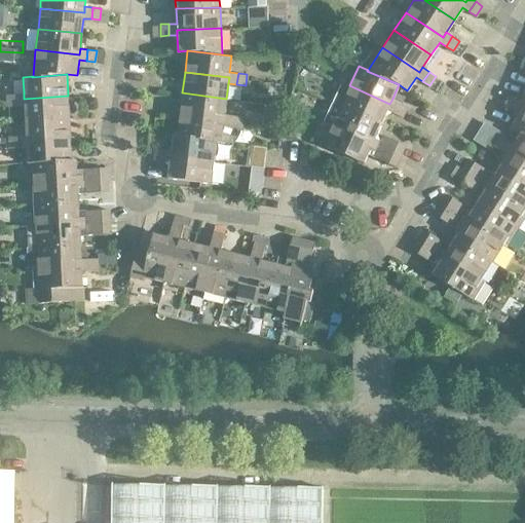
[(387,110),(395,113),(400,103),(392,99),(389,104),(349,85),(341,81),(332,101),(381,123),(387,110)]
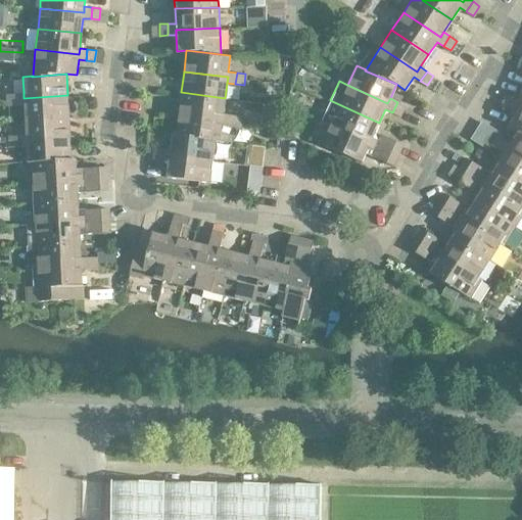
[(14,93),(15,104),(24,104),(25,119),(68,116),(67,95),(24,98),(24,92),(14,93)]
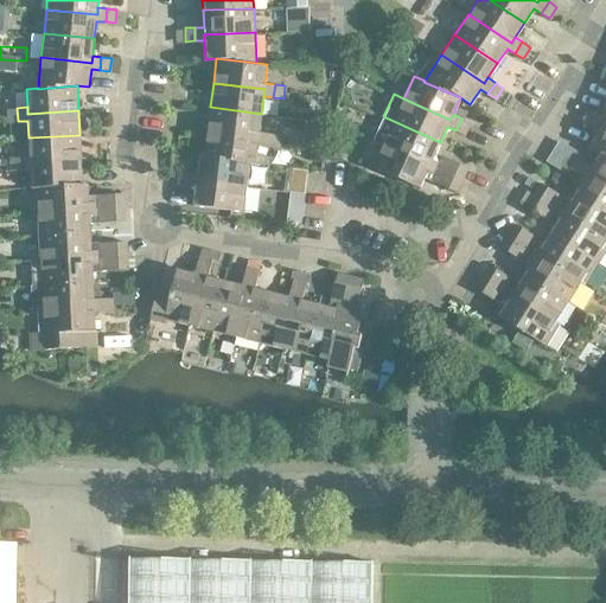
[(259,130),(261,114),(210,107),(208,132),(259,138),(257,143),(267,145),(268,132),(259,130)]
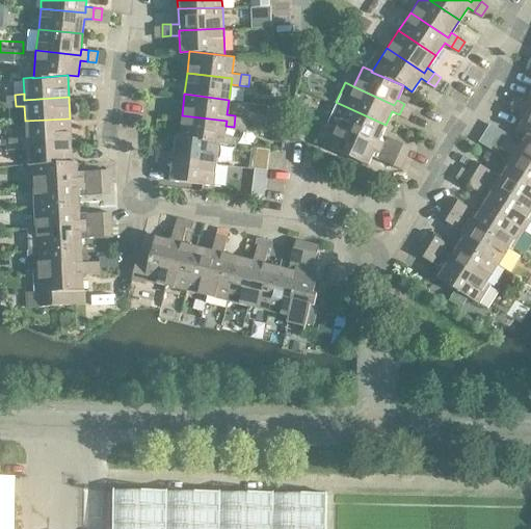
[(16,106),(15,95),(6,95),(6,101),(6,107),(16,106)]
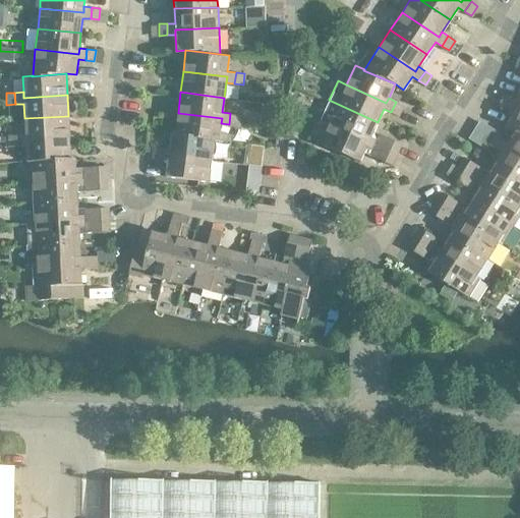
[(506,107),(510,97),(503,93),(499,104),(506,107)]
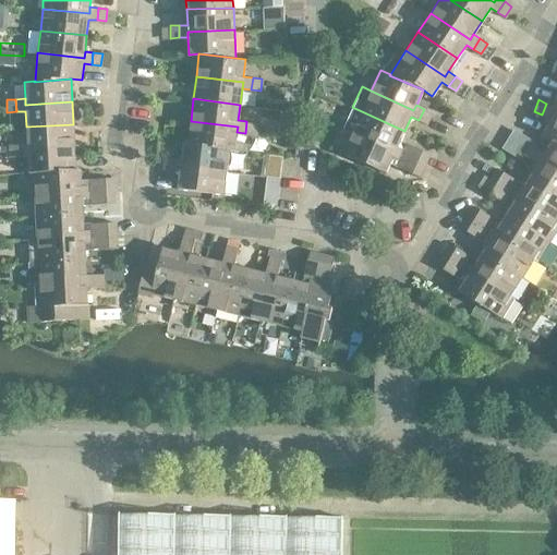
[(556,100),(555,107),(546,104),(542,115),(549,118),(553,112),(556,113),(556,100)]
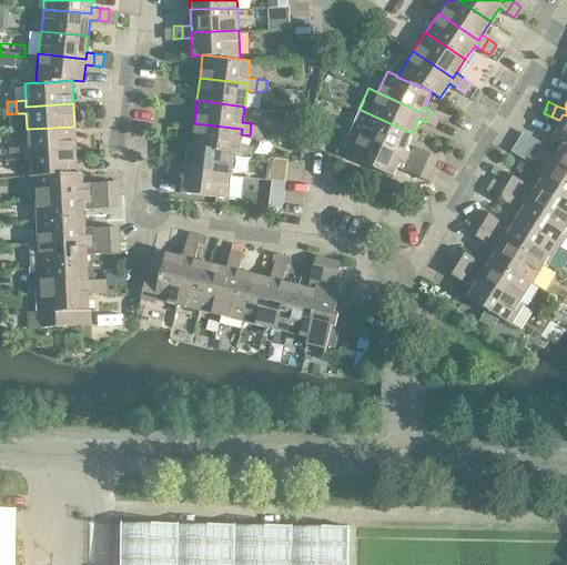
[(405,148),(412,133),(358,109),(350,129),(358,133),(432,168),(437,155),(414,144),(411,151),(405,148)]
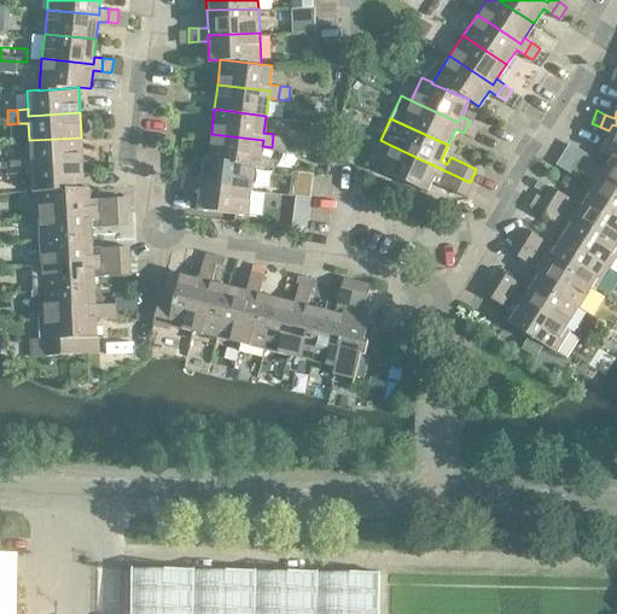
[(470,121),(464,133),(472,136),(478,124),(470,121)]
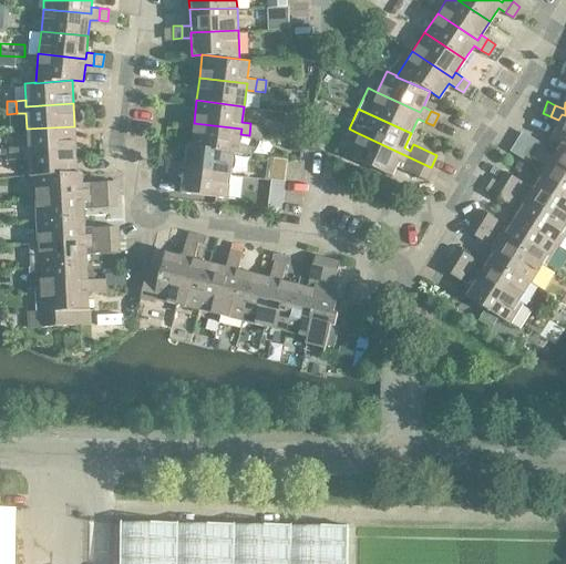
[(565,142),(565,115),(562,114),(558,120),(559,120),(553,136),(562,140),(565,142)]
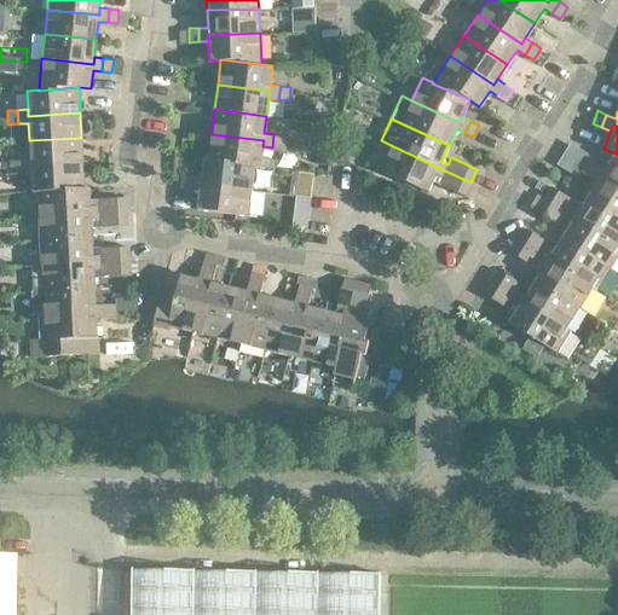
[(203,157),(260,164),(273,167),(275,160),(261,154),(263,146),(264,140),(212,134),(208,157),(203,157)]
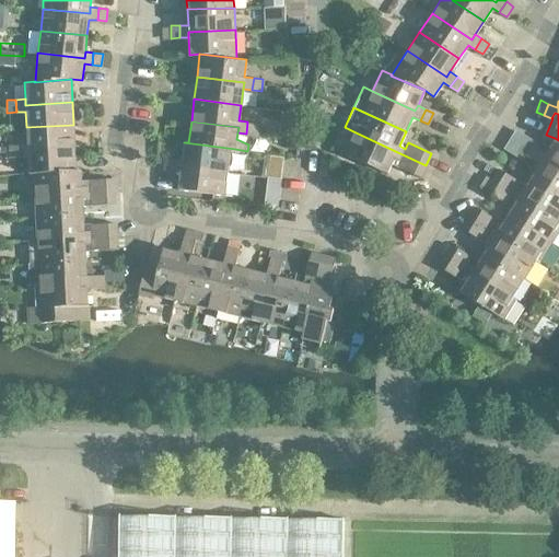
[(247,122),(246,134),(256,136),(257,124),(247,122)]
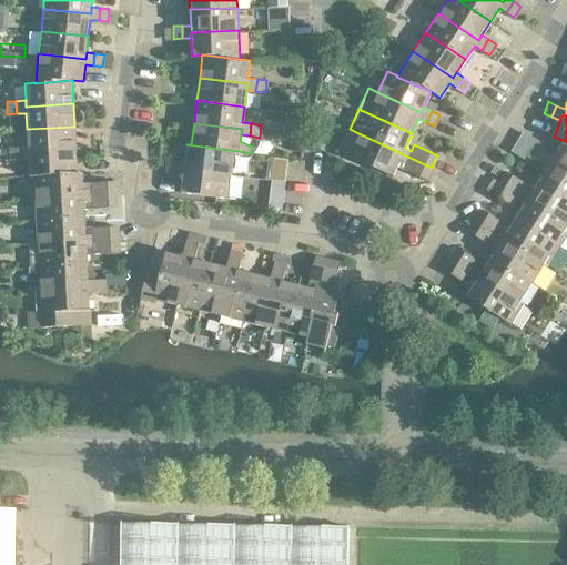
[(28,152),(76,149),(74,127),(27,129),(28,145),(28,152)]
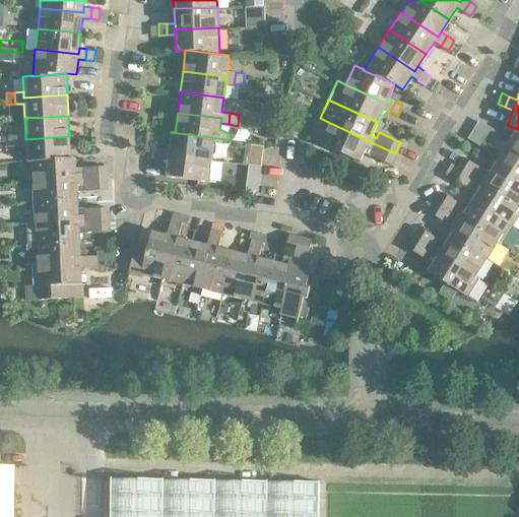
[(395,153),(328,122),(319,142),(360,159),(366,145),(371,148),(369,153),(391,164),(395,153)]
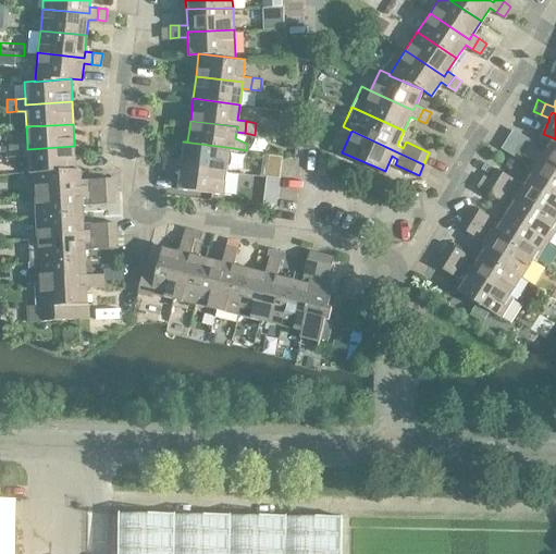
[(522,154),(529,158),(535,147),(529,143),(526,148),(507,136),(501,147),(519,159),(522,154)]
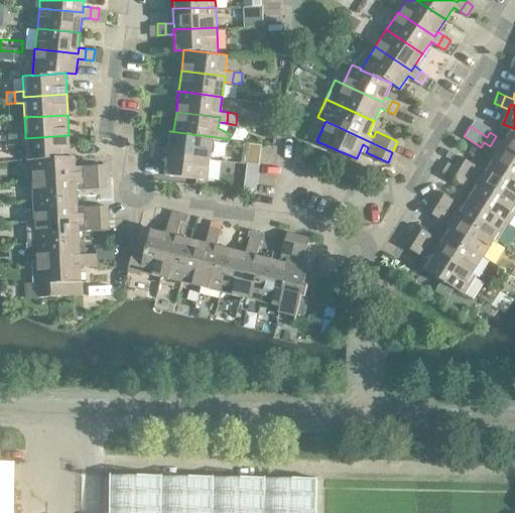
[(490,146),(497,150),(500,145),(514,154),(514,129),(511,127),(503,140),(496,136),(490,146)]
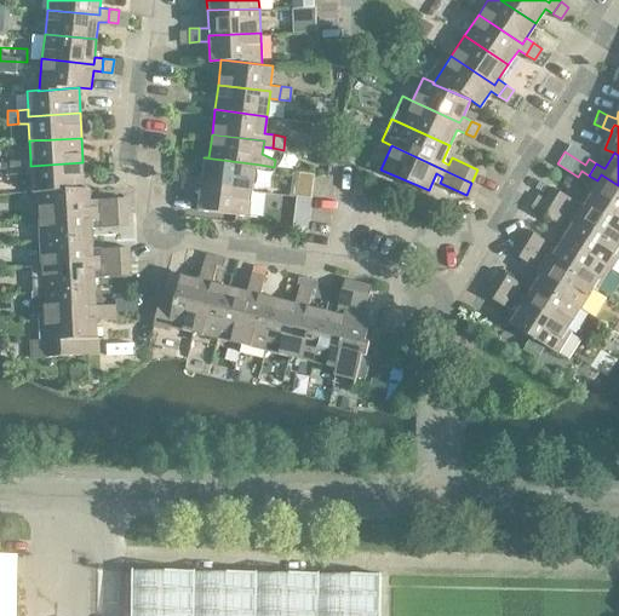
[(201,176),(191,176),(190,189),(199,190),(200,183),(252,189),(254,165),(261,166),(261,165),(204,157),(201,176)]
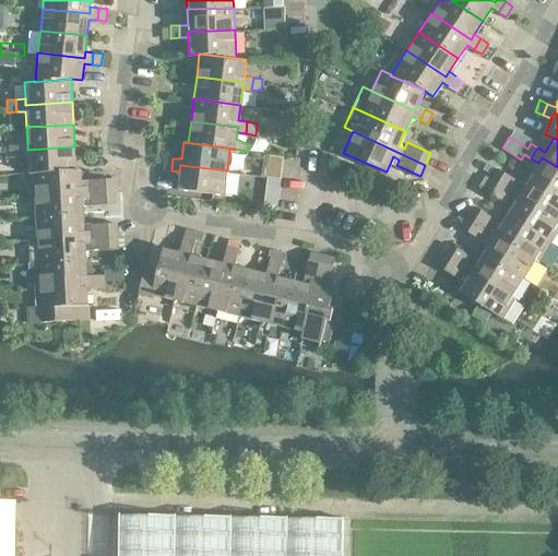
[(19,156),(18,143),(9,144),(9,151),(9,156),(19,156)]
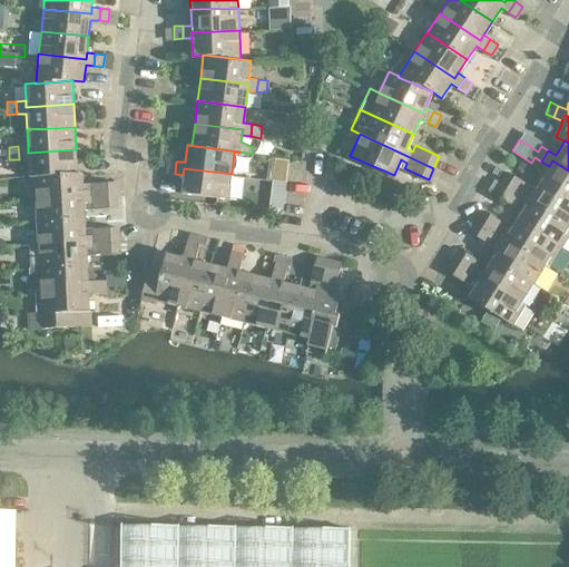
[(77,173),(77,172),(76,149),(28,153),(28,146),(18,146),(19,159),(28,158),(29,176),(35,176),(35,175),(77,173)]
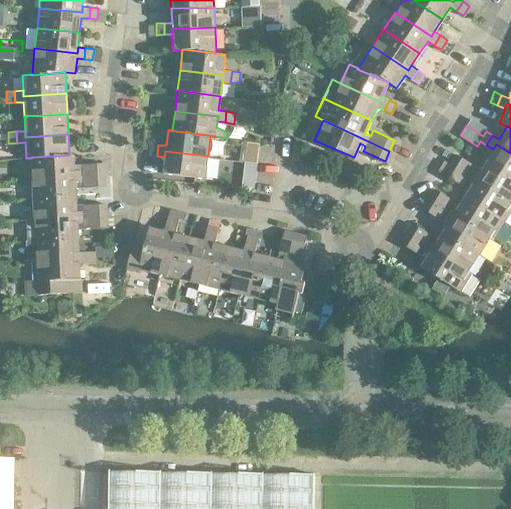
[(157,156),(158,145),(150,143),(149,155),(157,156)]
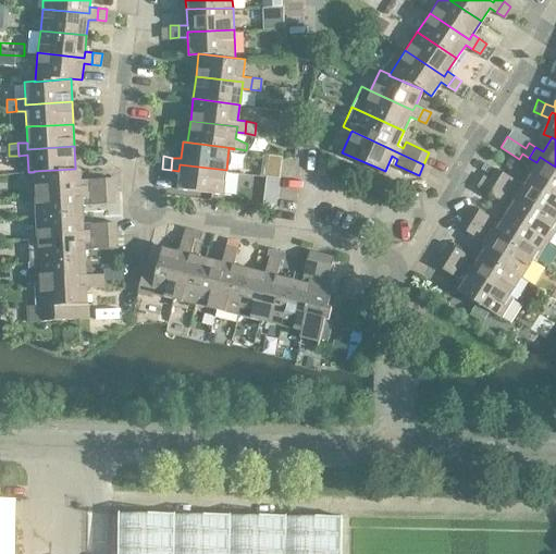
[(536,162),(528,175),(555,193),(555,167),(540,157),(536,162)]
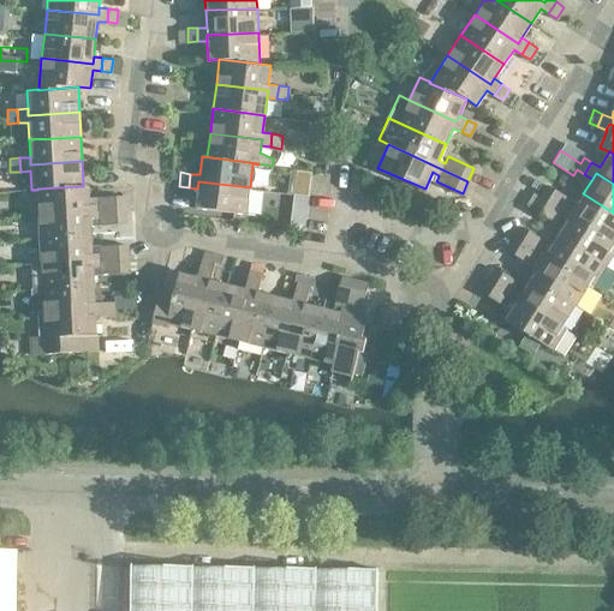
[(246,213),(250,187),(198,181),(197,189),(196,207),(246,213)]
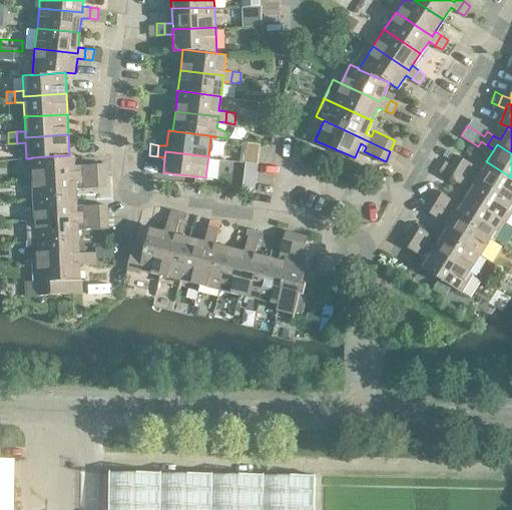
[(457,153),(450,163),(511,202),(511,201),(511,177),(486,161),(478,174),(474,171),(477,166),(457,153)]
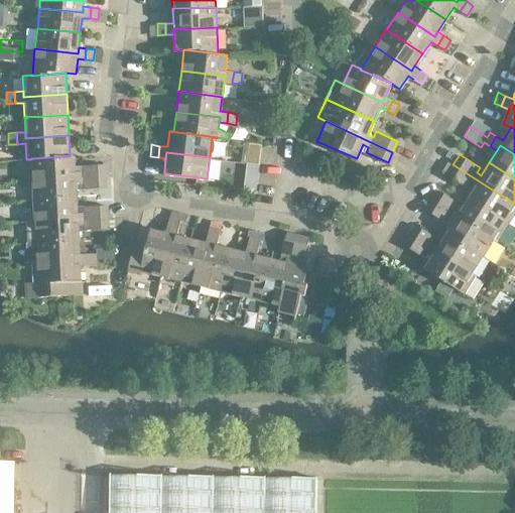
[(32,178),(106,174),(105,163),(81,164),(82,170),(76,170),(75,155),(70,155),(70,156),(31,158),(31,159),(32,178)]
